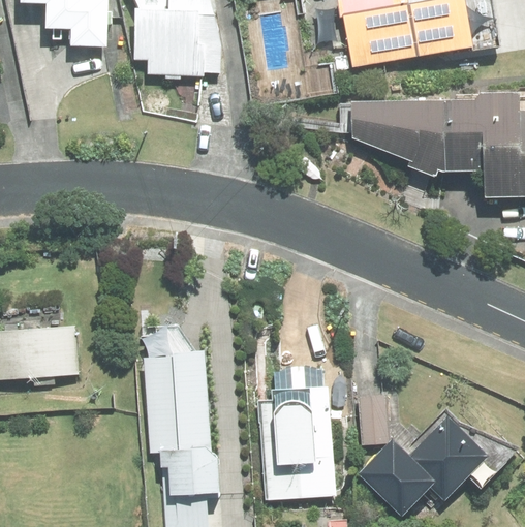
[(23,0),(23,3),(49,4),(48,28),(73,30),(72,45),(106,47),(109,0),(23,0)]
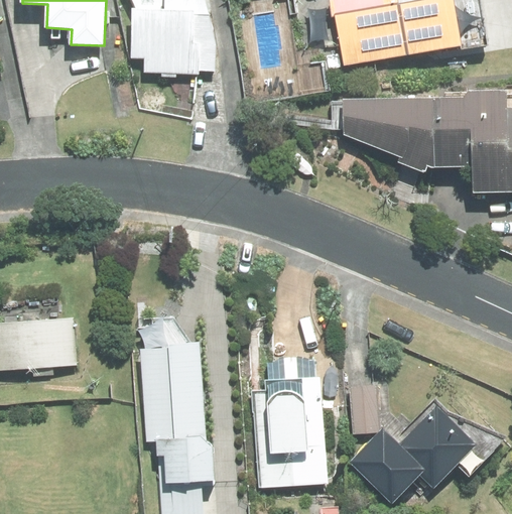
[(159,10),(159,0),(141,0),(141,9),(132,9),(131,58),(143,58),(143,74),(160,74),(160,79),(169,79),(169,85),(195,86),(195,80),(214,80),(215,47),(211,16),(206,0),(165,0),(165,10),(159,10)]
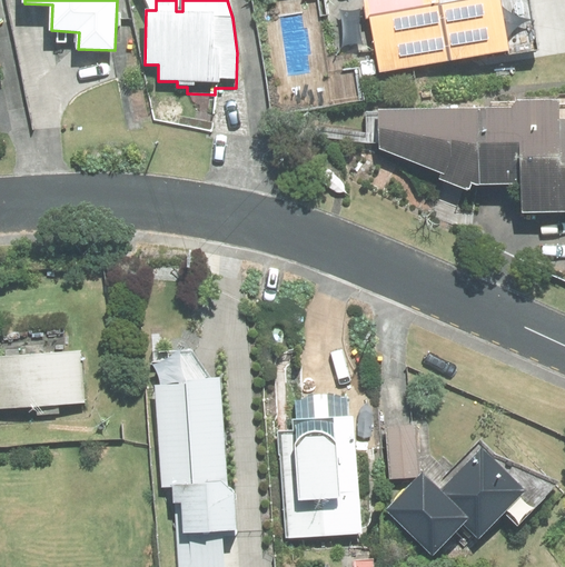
[(362,0),(365,20),(369,19),(378,72),(512,50),(503,0),(467,0),(440,5),(439,0),(362,0)]
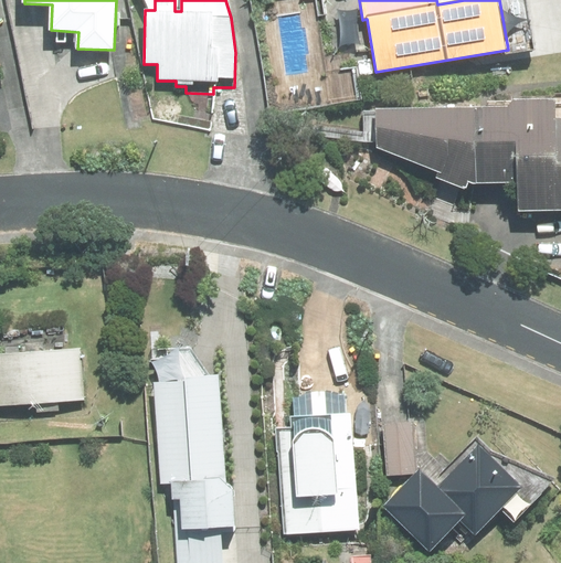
[(510,107),(377,109),(377,148),(440,174),(437,177),(465,189),(473,181),(476,184),(520,183),(520,212),(560,211),(560,119),(560,101),(517,102),(510,107)]
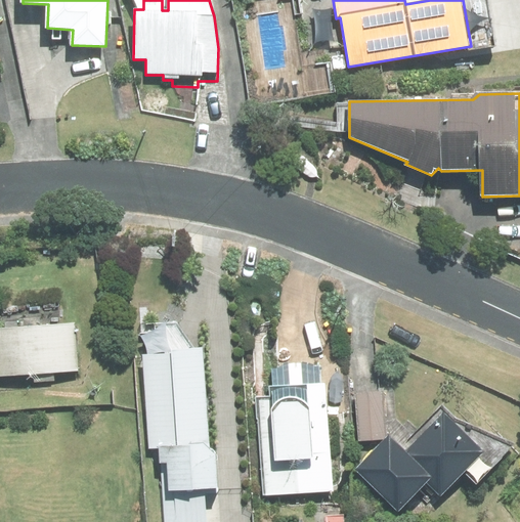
[(73,322),(0,329),(0,376),(76,371),(73,322)]
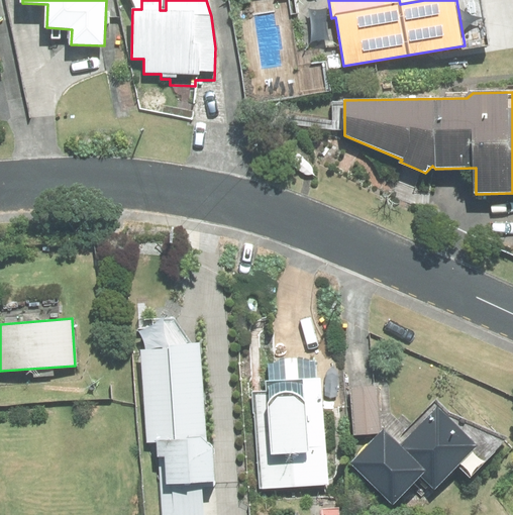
[(207,440),(201,343),(172,345),(172,349),(140,351),(145,443),(159,443),(160,457),(157,458),(160,514),(203,514),(202,484),(218,483),(216,449),(217,449),(207,440)]
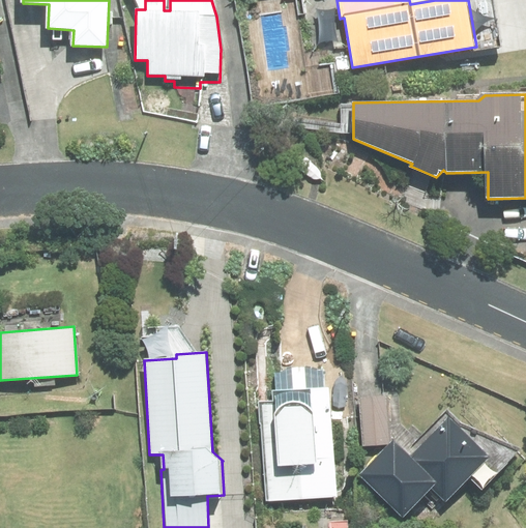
[(272,402),(259,402),(263,499),(334,496),(328,389),(323,388),(323,372),(317,370),(310,368),(302,367),(295,367),(288,369),(281,371),(274,375),(275,389),(271,390),(272,402)]
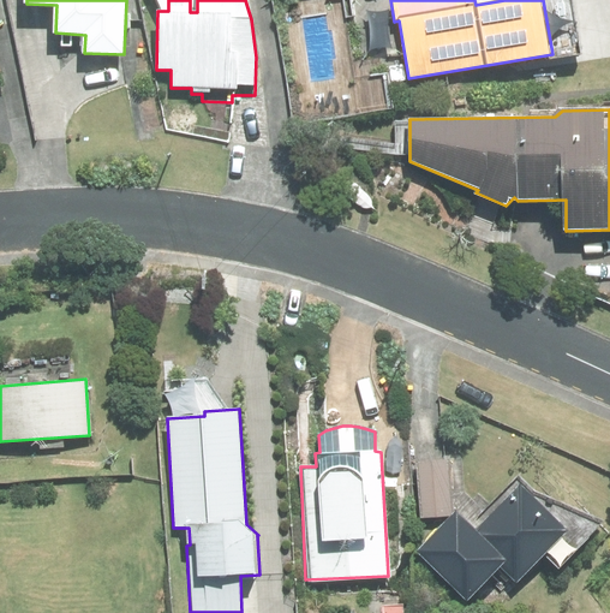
[(417,462),(419,516),(450,515),(448,460),(417,462)]
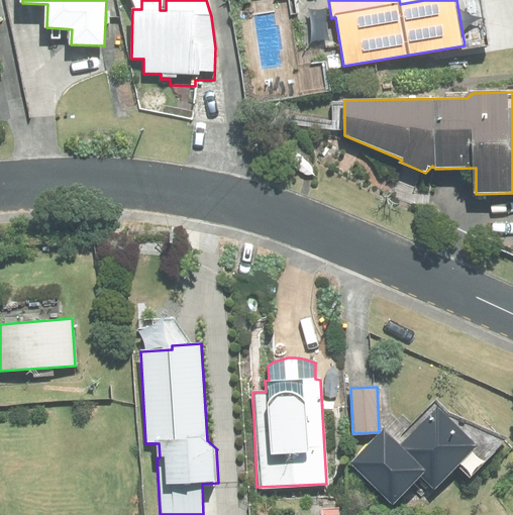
[(435,490),(479,448),(439,407),(401,444),(386,430),(351,462),(394,505),(423,478),(435,490)]
